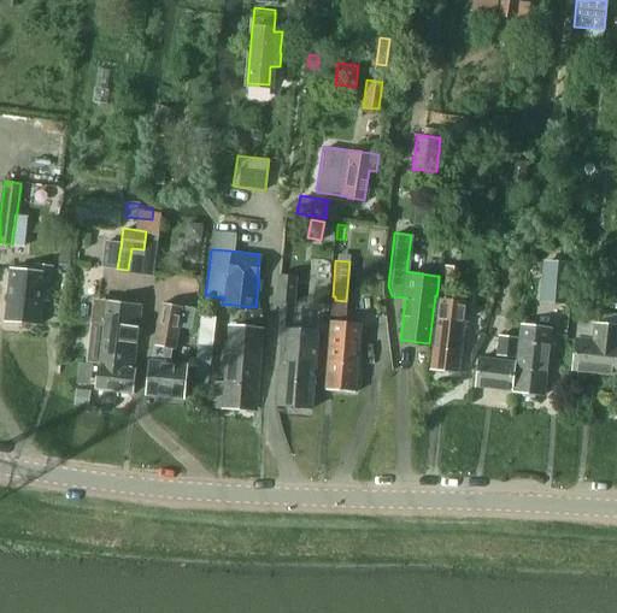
[(569,300),(571,264),(544,261),(540,299),(569,300)]
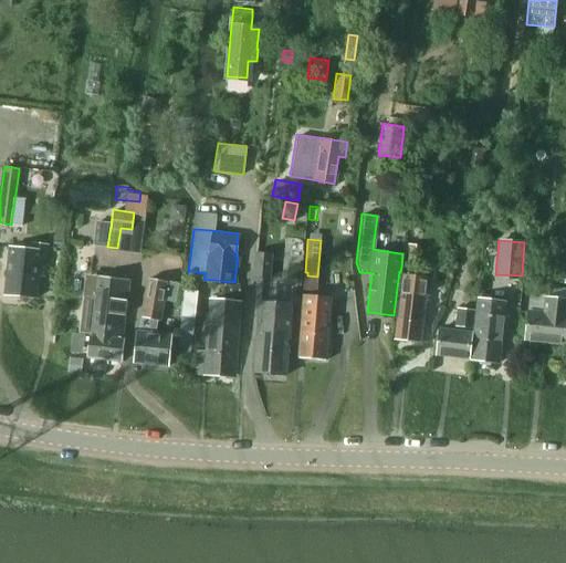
[(3,293),(35,296),(39,268),(44,268),(46,243),(31,241),(31,248),(9,246),(3,293)]
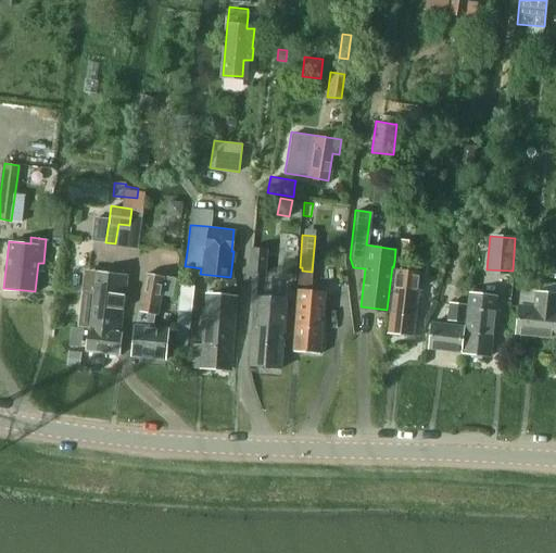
[(395,249),(394,262),(406,263),(408,239),(397,238),(395,249)]
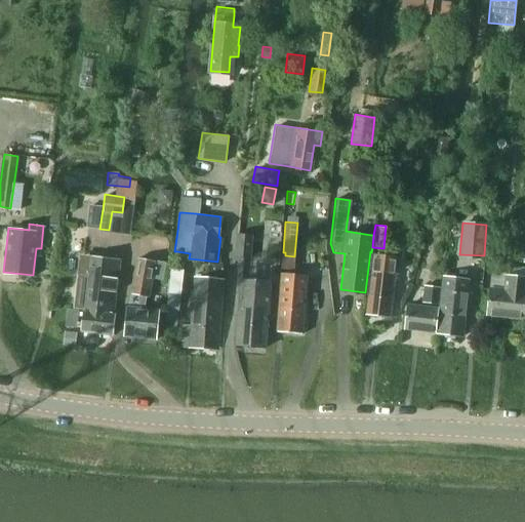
[(64,242),(82,245),(84,235),(66,232),(64,242)]
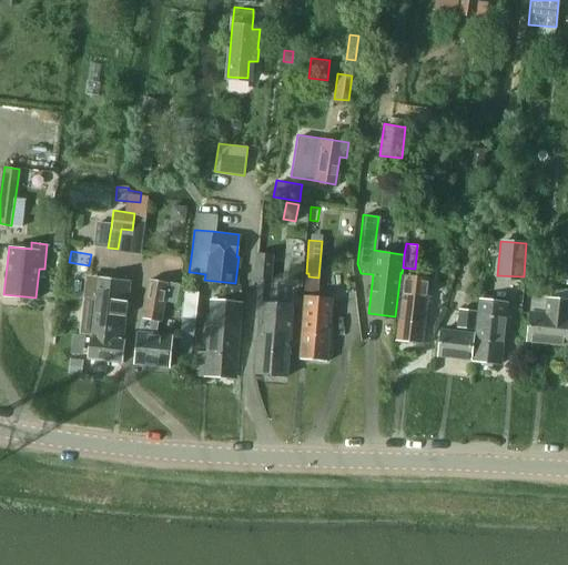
[(271,254),(262,253),(255,253),(253,275),(270,276),(271,254)]
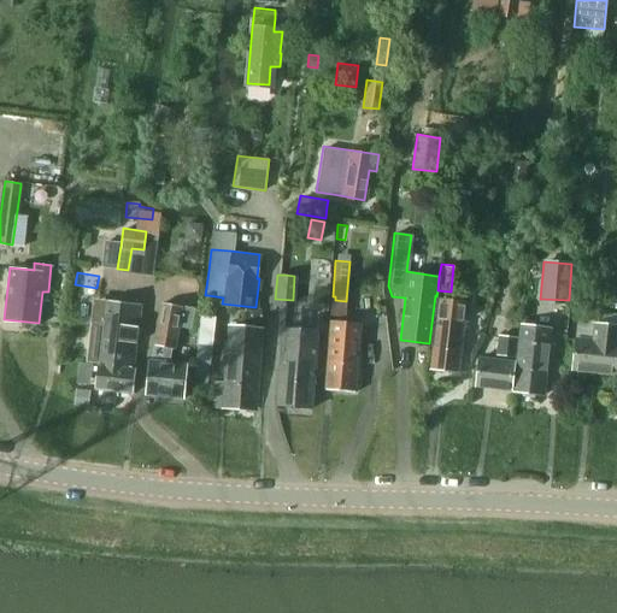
[(606,304),(616,304),(616,275),(610,275),(606,304)]
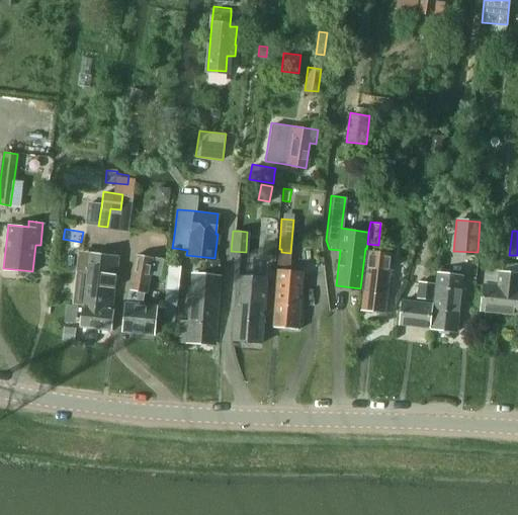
[(383,312),(391,253),(368,250),(361,309),(383,312)]
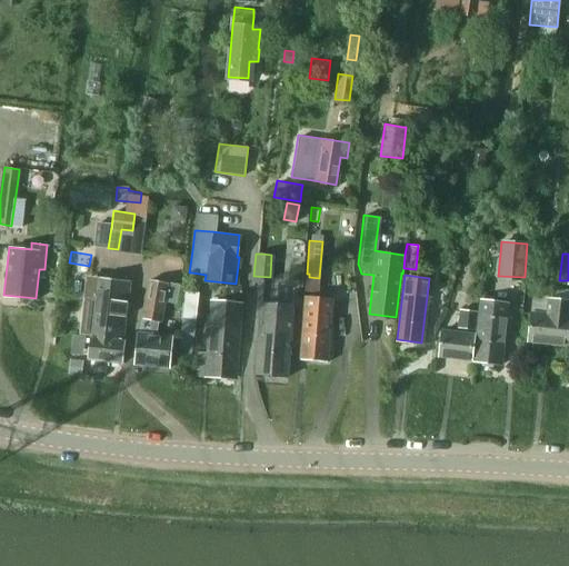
[(99,276),(92,336),(121,339),(129,279),(99,276)]
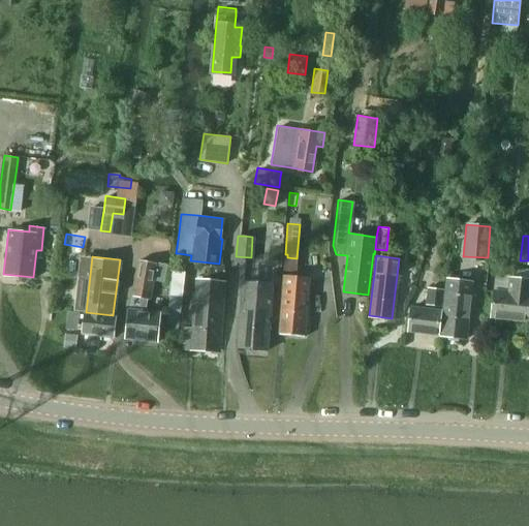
[(127,308),(124,337),(156,340),(158,311),(145,310),(147,298),(148,298),(155,263),(138,259),(131,295),(129,309),(127,308)]
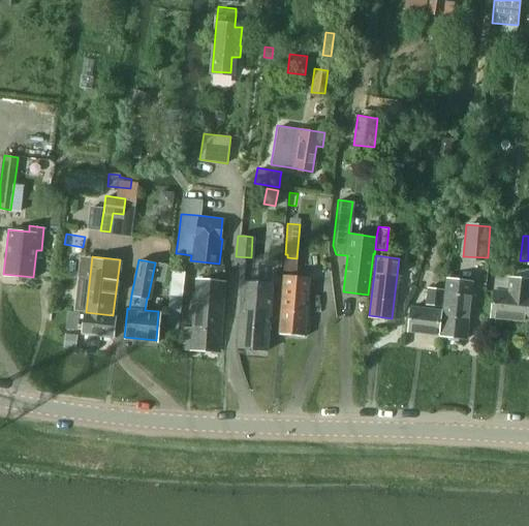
[(283,274),(278,333),(303,335),(308,276),(304,276),(291,275),(283,274)]
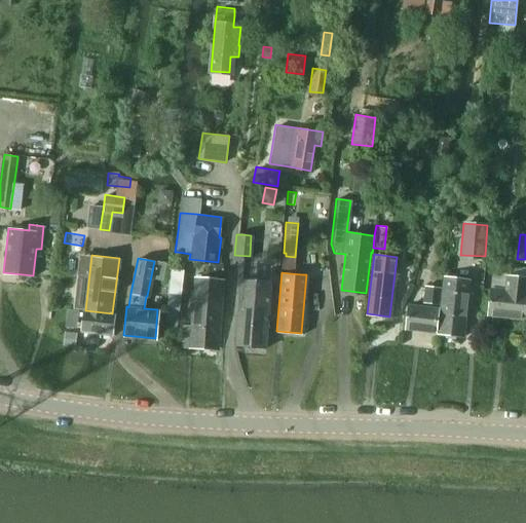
[(462,336),(468,279),(448,277),(449,272),(445,272),(437,333),(444,334),(445,337),(454,338),(456,335),(462,336)]
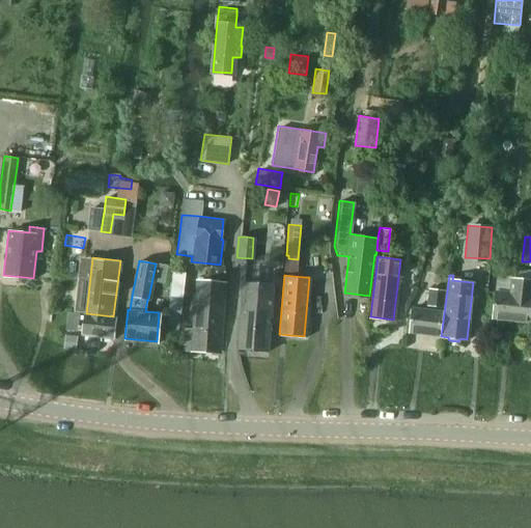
[(529,322),(530,306),(530,280),(511,278),(509,293),(495,292),(492,318),(529,322)]
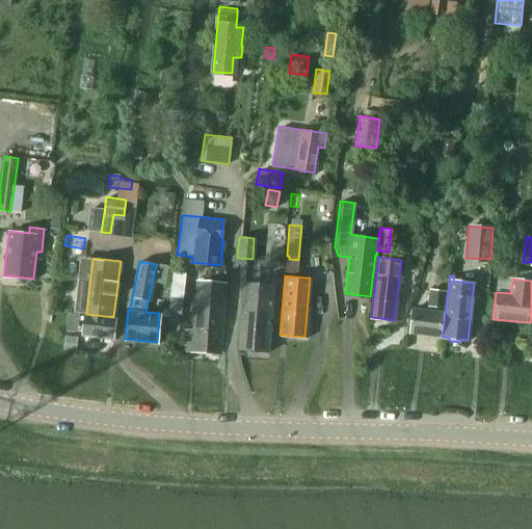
[(185,327),(183,349),(192,350),(218,352),(223,284),(197,282),(194,328),(185,327)]
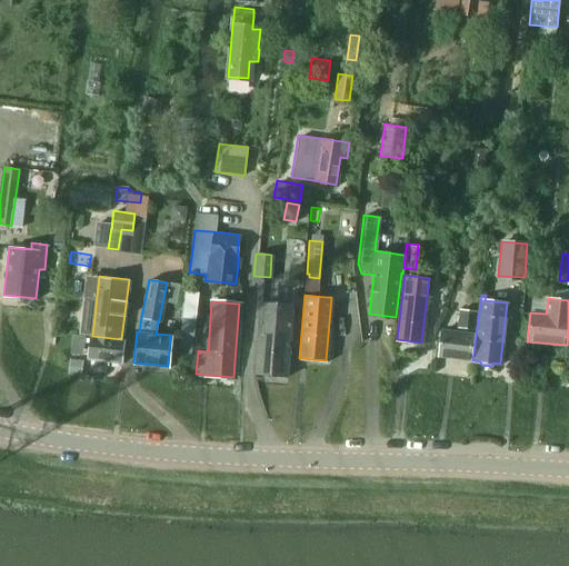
[(260,303),(255,374),(287,376),(290,335),(296,335),(298,308),(292,307),(292,305),(260,303)]
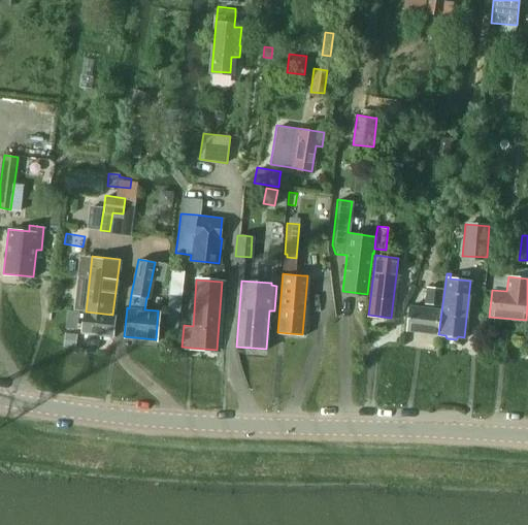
[(439,305),(441,288),(426,286),(424,303),(439,305)]
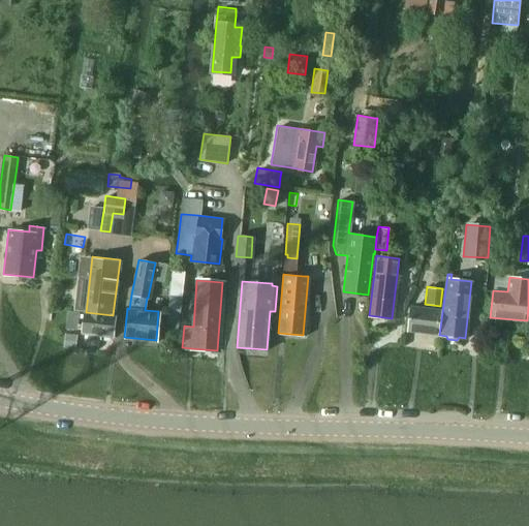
[(168,295),(164,331),(178,332),(182,297),(168,295)]
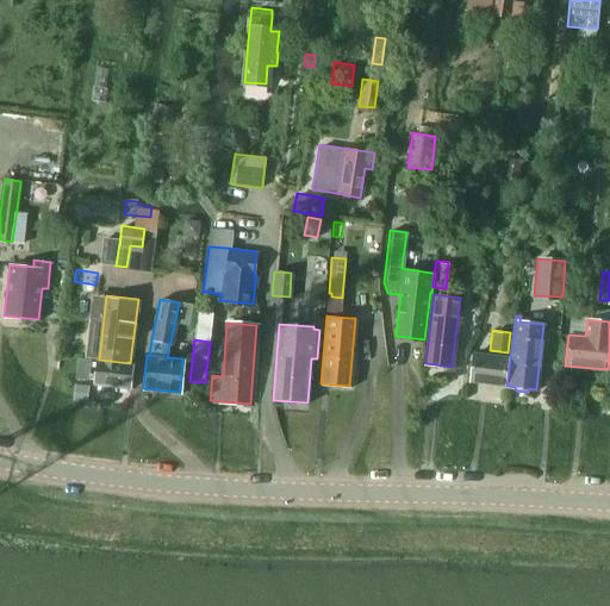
[(504,385),(508,357),(473,353),(470,381),(504,385)]
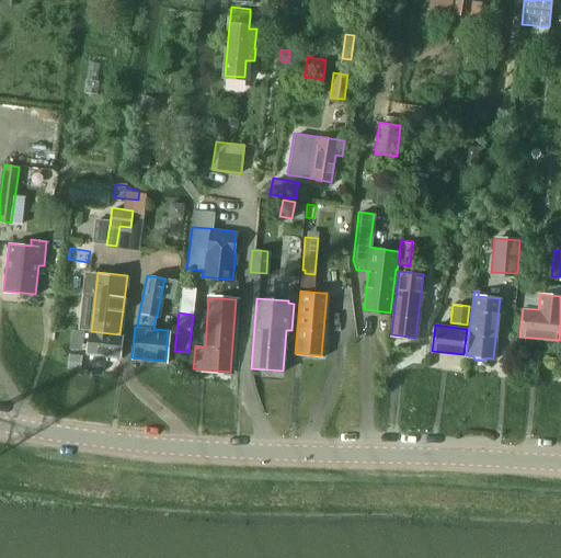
[(89,331),(87,353),(119,356),(122,334),(119,334),(91,331),(89,331)]
